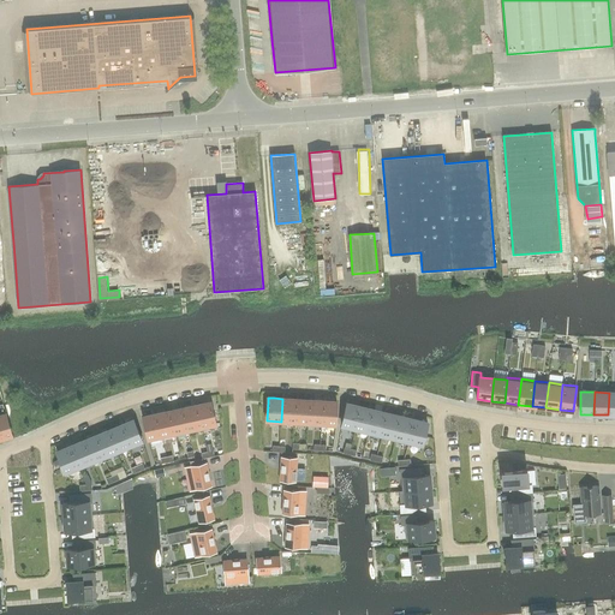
[(294,422),(296,399),(282,399),(281,422),(294,422)]
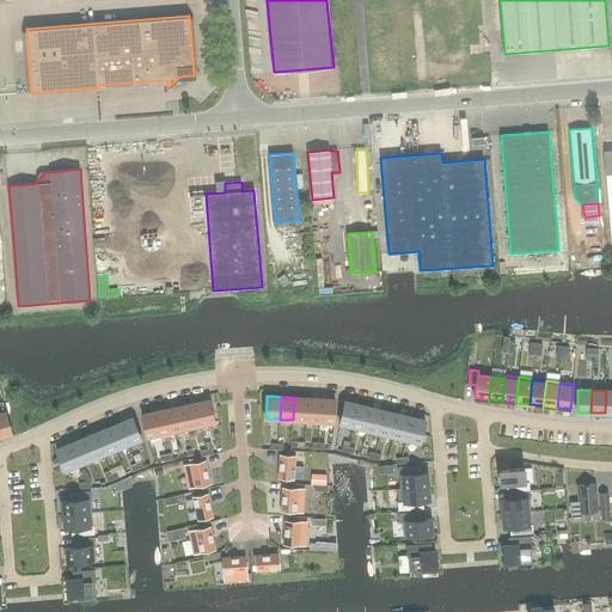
[(306,421),(308,398),(294,397),(293,420),(306,421)]
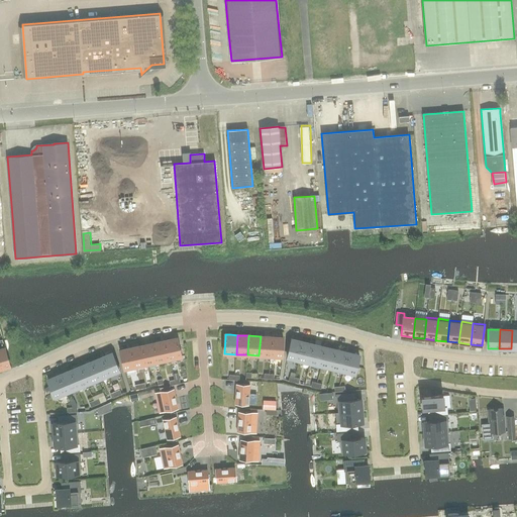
[(271,356),(272,337),(261,336),(259,355),(271,356)]
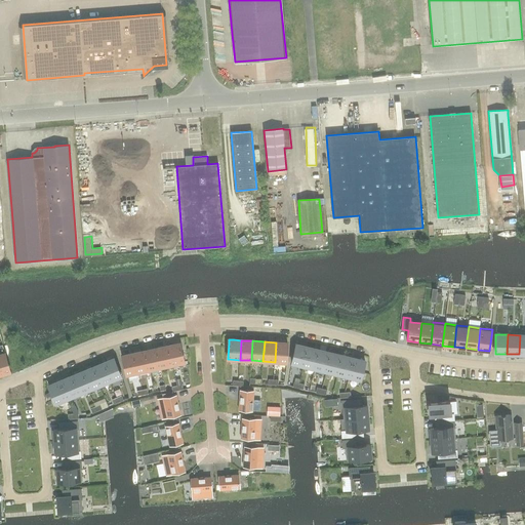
[(287,362),(288,342),(276,342),(275,362),(287,362)]
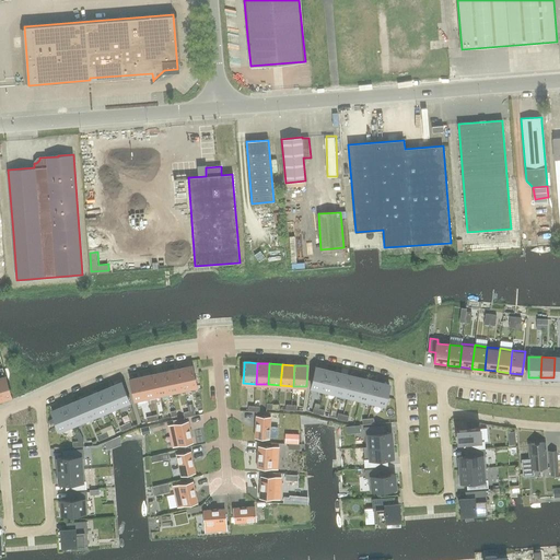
[(187,368),(179,369),(184,389),(197,386),(194,371),(193,366),(187,368)]
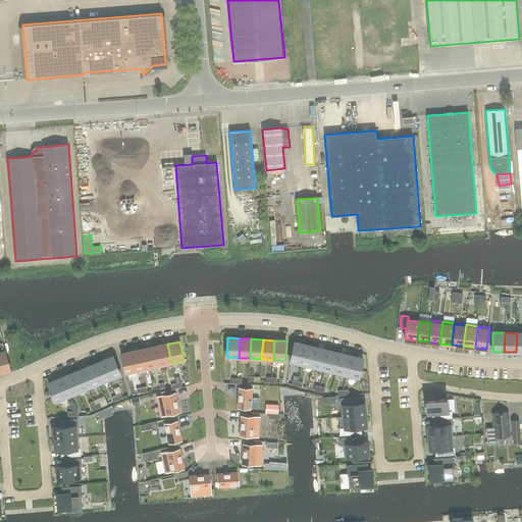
[(302,364),(307,345),(295,343),(291,361),(302,364)]
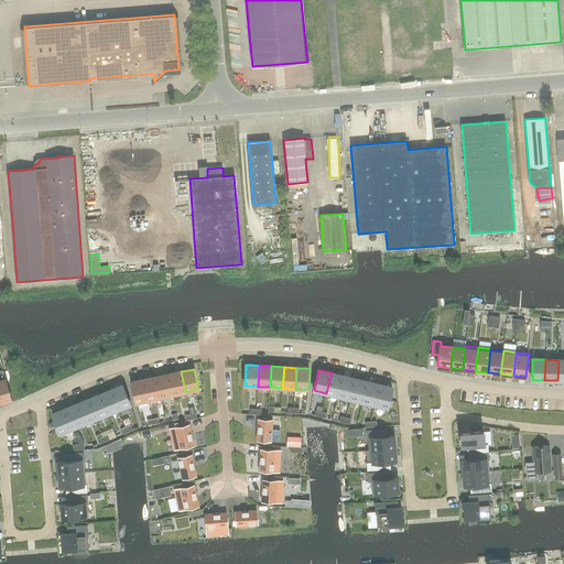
[(185,392),(181,371),(169,375),(173,394),(185,392)]
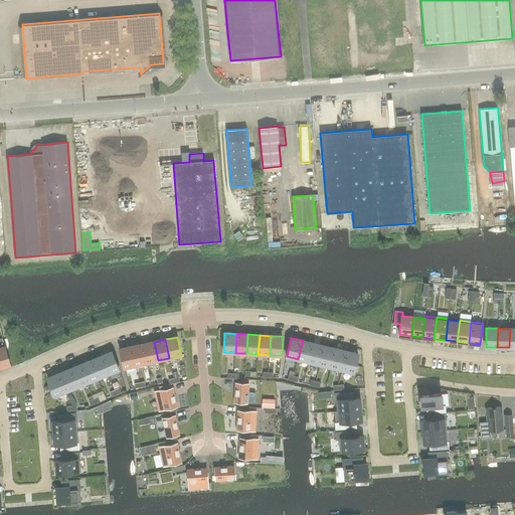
[(309,362),(314,343),(303,340),(298,359),(309,362)]
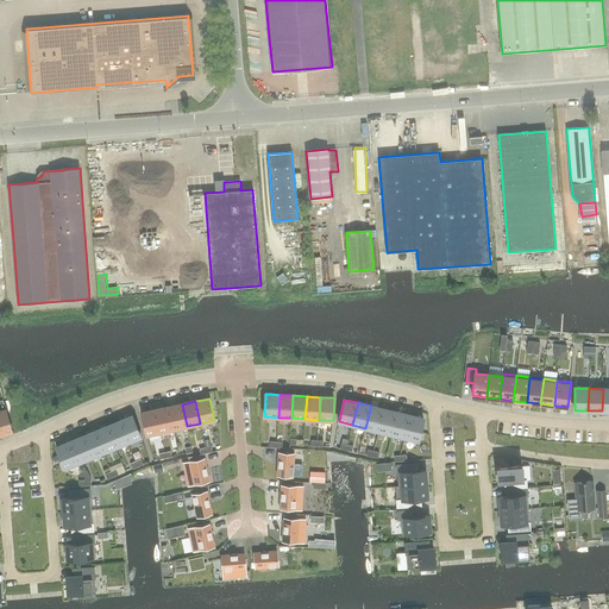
[(187,426),(182,405),(169,407),(174,429),(187,426)]
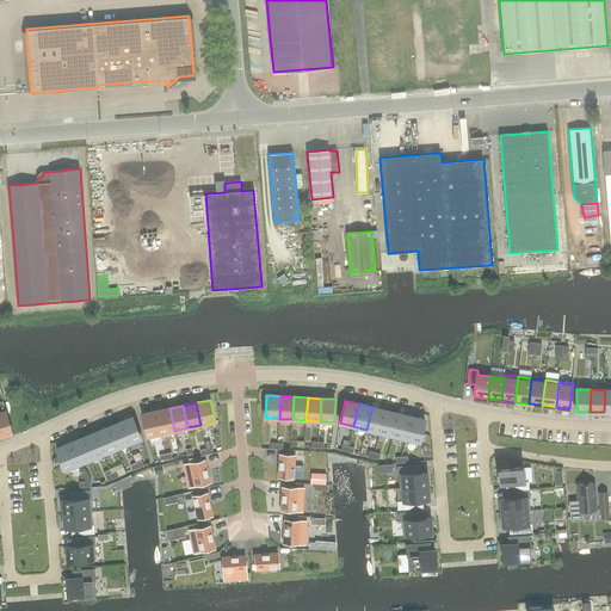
[(380,432),(386,411),(372,407),(366,430),(380,432)]
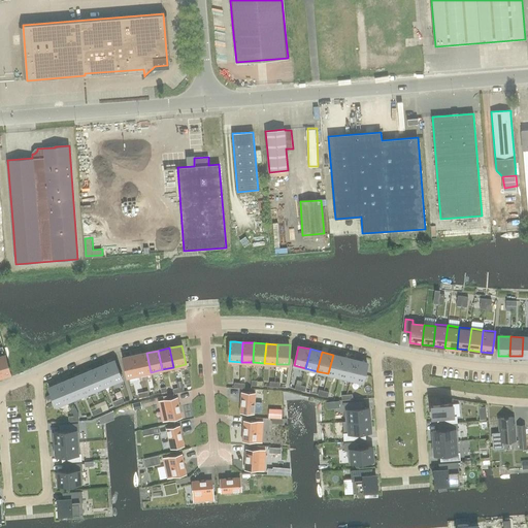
[(151,372),(146,353),(135,355),(139,374),(151,372)]
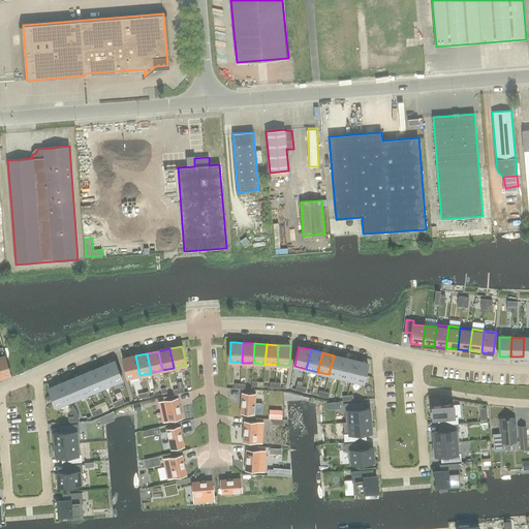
[(0,377),(10,375),(5,355),(0,356),(0,377)]
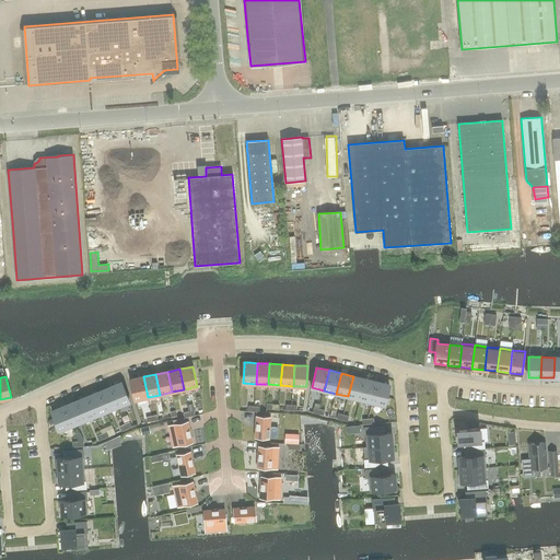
[(148,397),(143,376),(130,380),(135,399),(148,397)]
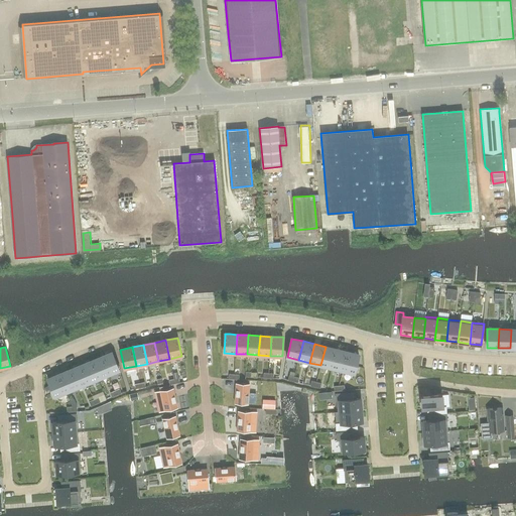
[(332,368),(337,349),(326,347),(320,365),(332,368)]
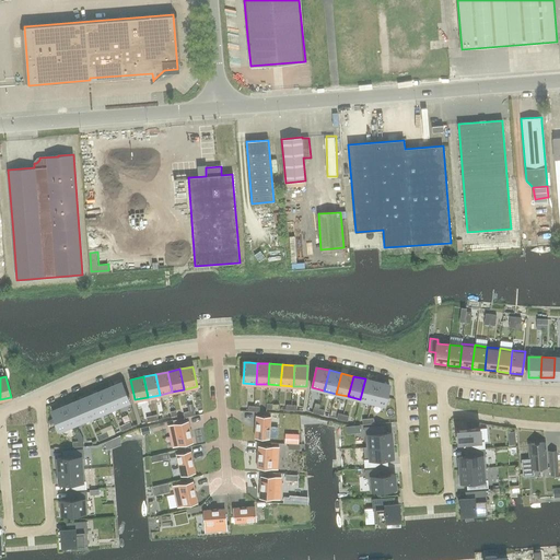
[(372,403),(377,382),(365,378),(360,399),(372,403)]
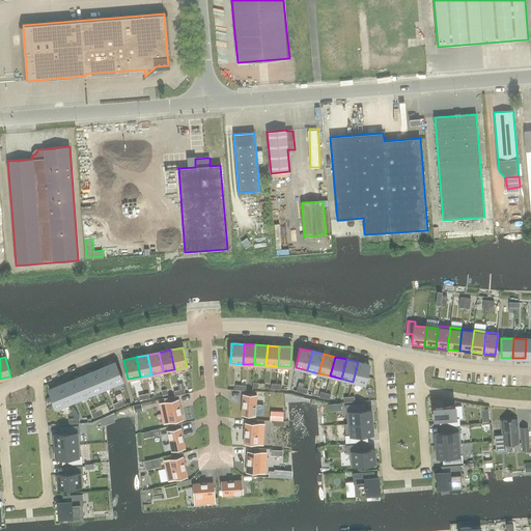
[(364,364),(358,362),(353,382),(365,384),(368,371),(369,365),(364,364)]
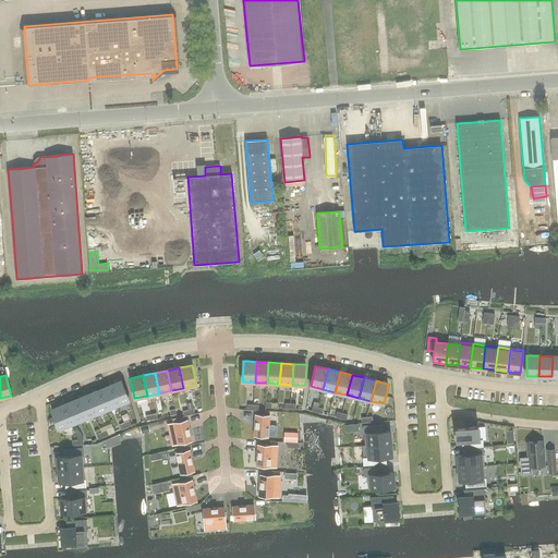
[(130,400),(121,381),(109,386),(118,405),(130,400)]
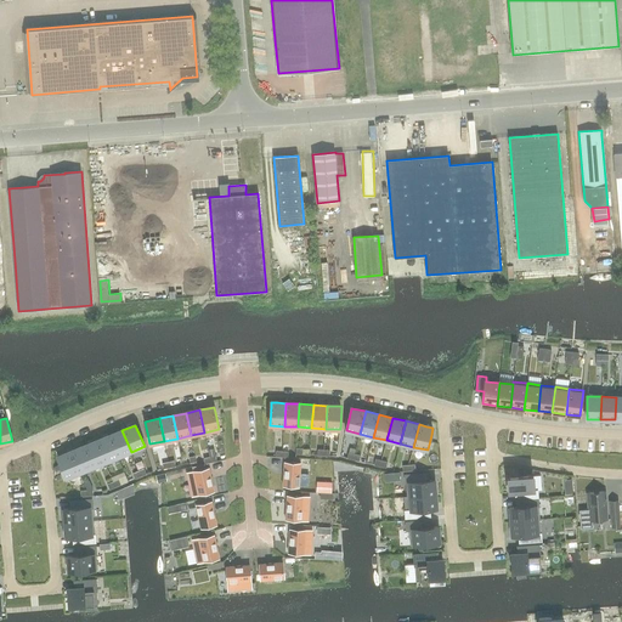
[(131,452),(122,430),(109,435),(118,457),(131,452)]
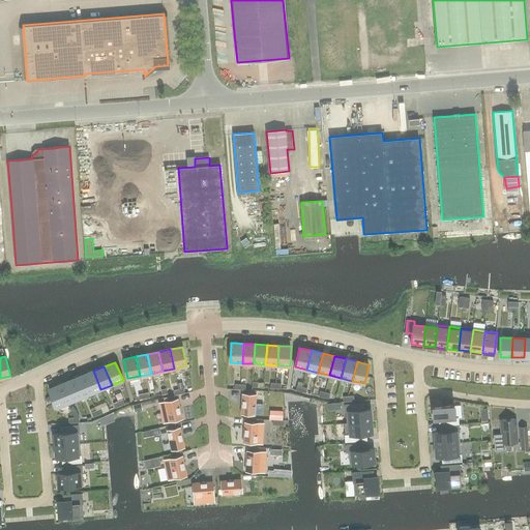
[(100,389),(93,371),(82,376),(90,393),(100,389)]
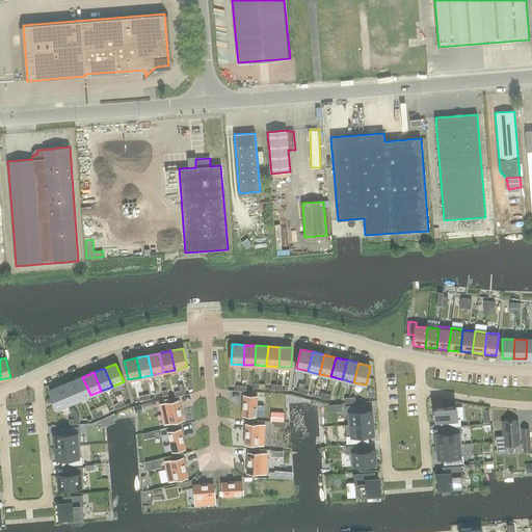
[(90,395),(82,377),(72,381),(79,400),(90,395)]
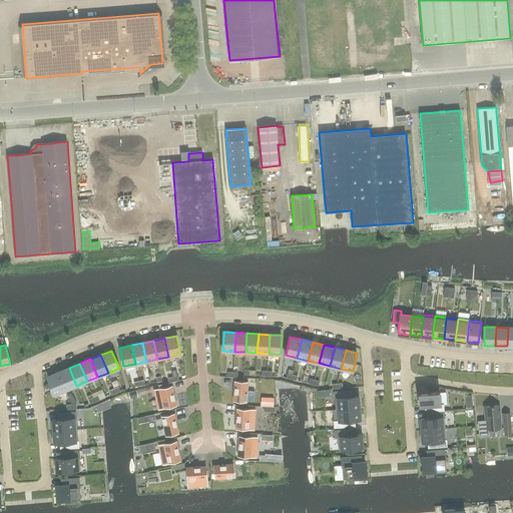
[(76,386),(69,368),(58,372),(66,390),(76,386)]
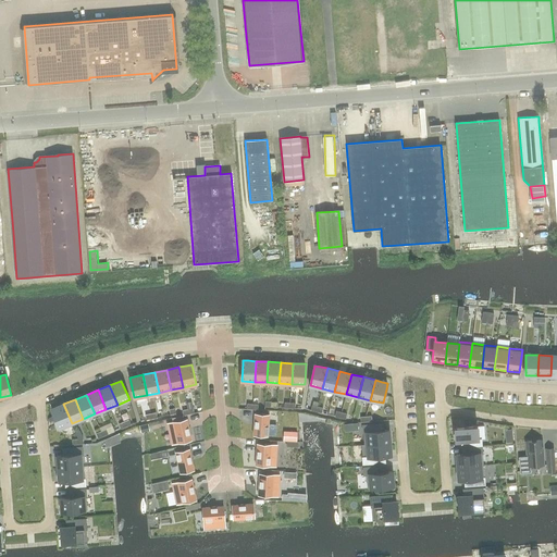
[(72,423),(63,404),(57,407),(51,409),(54,416),(59,429),(72,423)]
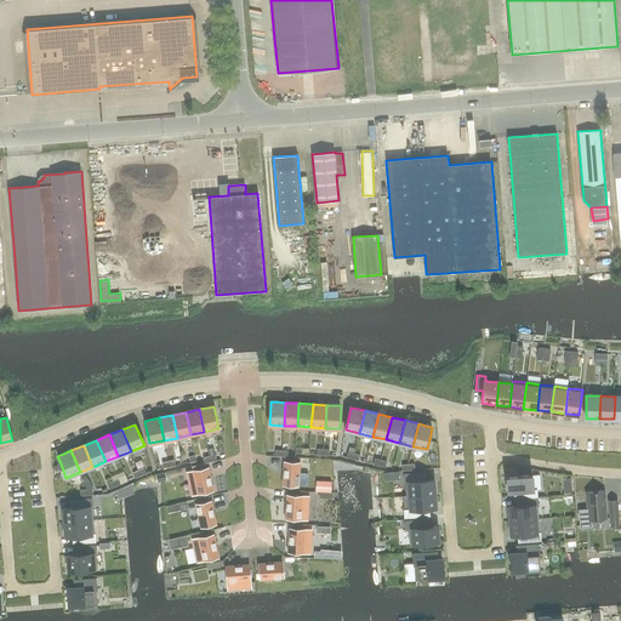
[(301,462),(284,461),(283,485),(300,486),(301,462)]
